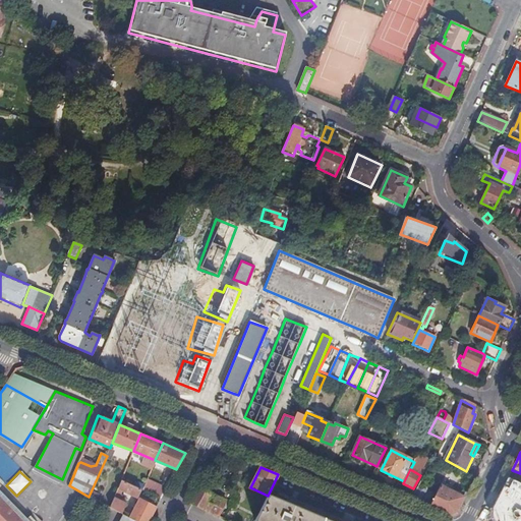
[(166,488),(147,479),(142,489),(145,491),(161,499),(166,488)]
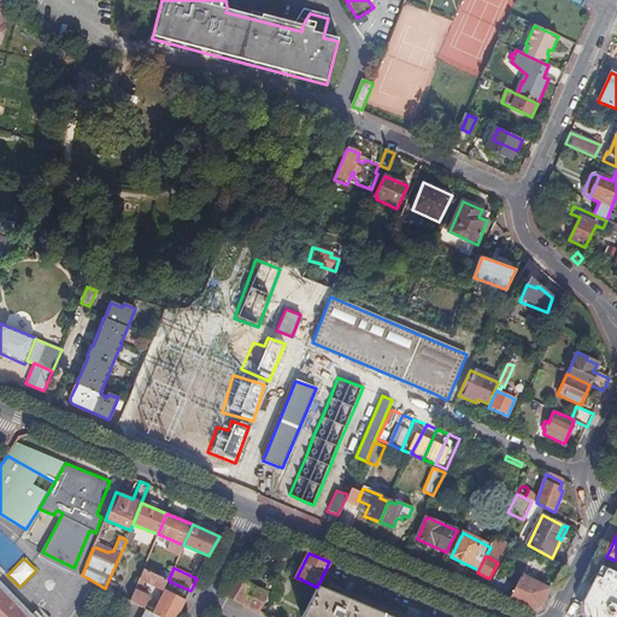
[(599,579),(613,583),(616,574),(616,573),(603,568),(599,579)]
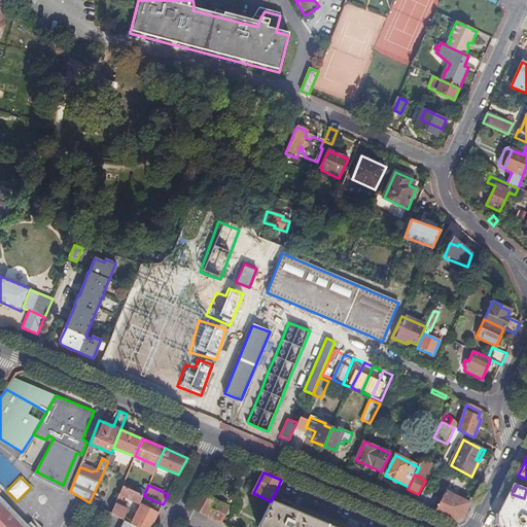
[(144,495),(123,486),(111,513),(124,519),(128,510),(120,505),(124,496),(137,502),(139,501),(141,498),(145,500),(146,497),(144,495)]
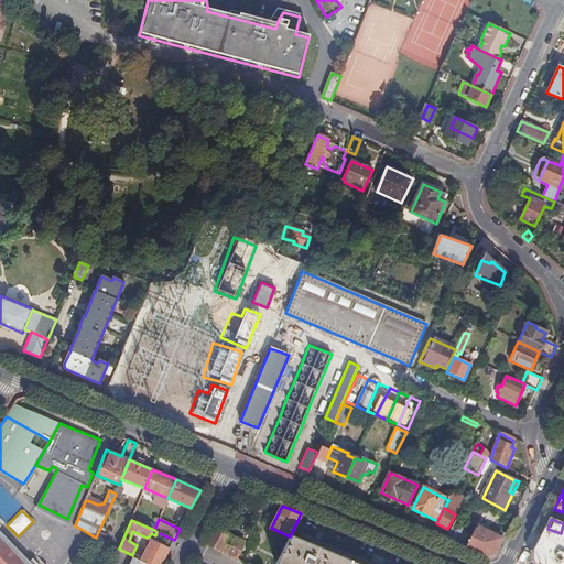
[(495,554),(502,539),(477,527),(465,549),(473,552),(486,557),(495,554)]
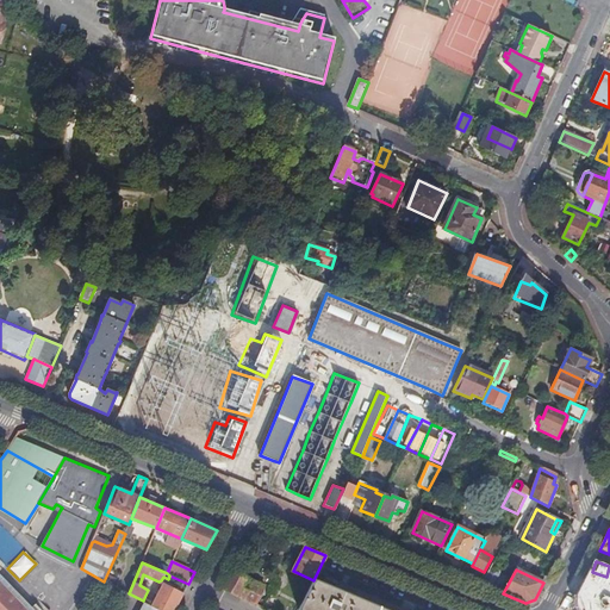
[(265,586),(235,571),(226,589),(255,604),(265,586)]
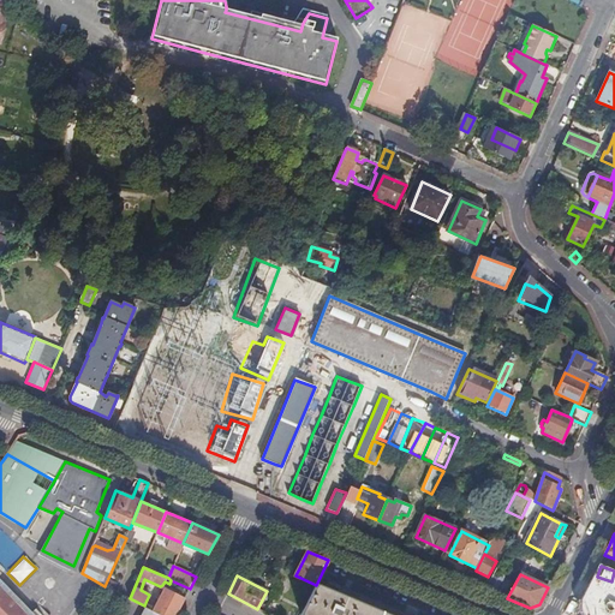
[(392,614),(317,583),(316,585),(300,614),(302,614),(392,614)]
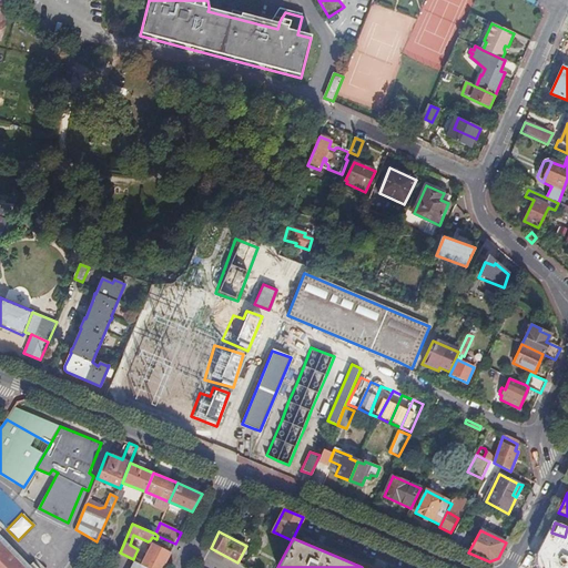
[(24,567),(0,541),(0,567),(24,567)]
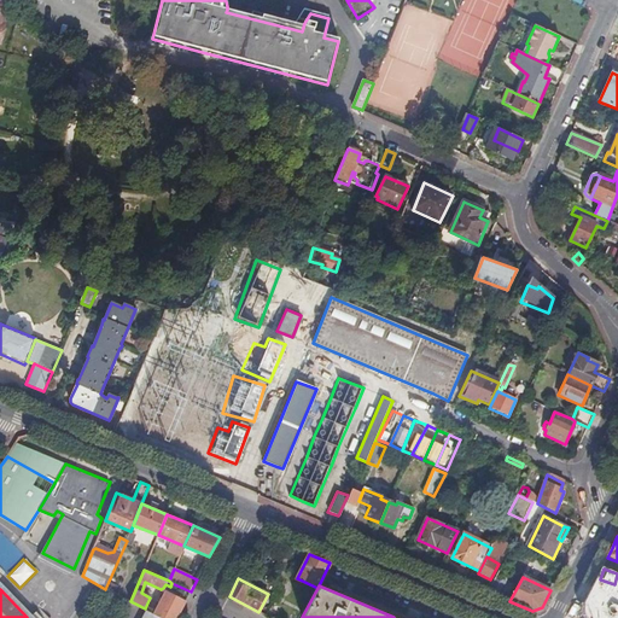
[(155,614),(162,617),(178,617),(185,605),(186,602),(165,592),(155,614)]
